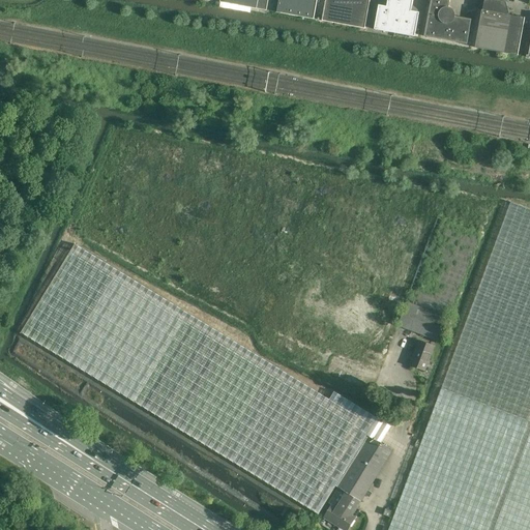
[(221,0),(221,2),(257,9),(267,11),(268,0),(221,0)]
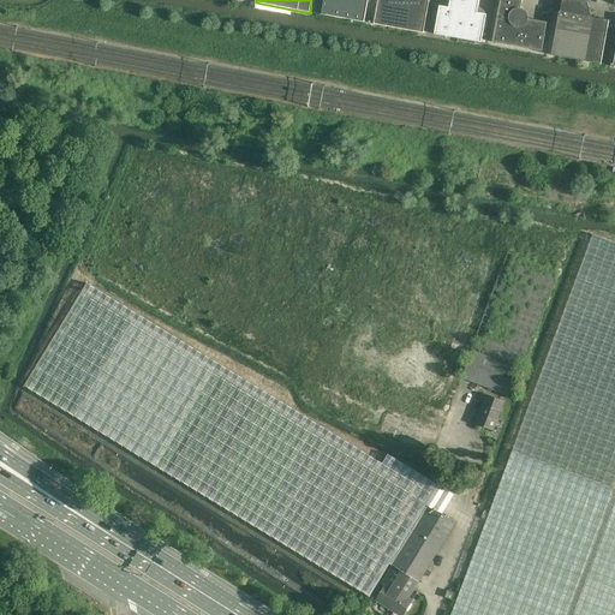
[(311,0),(310,13),(321,15),(323,0),(311,0)]
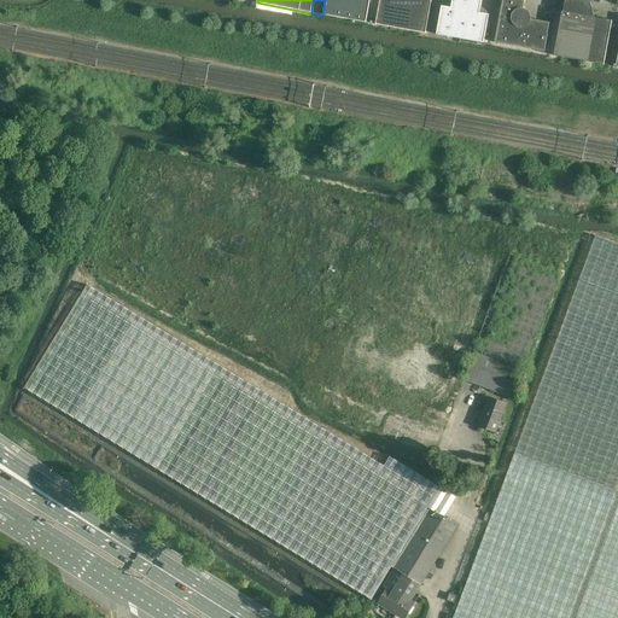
[(325,0),(322,15),(366,23),(369,0),(325,0)]
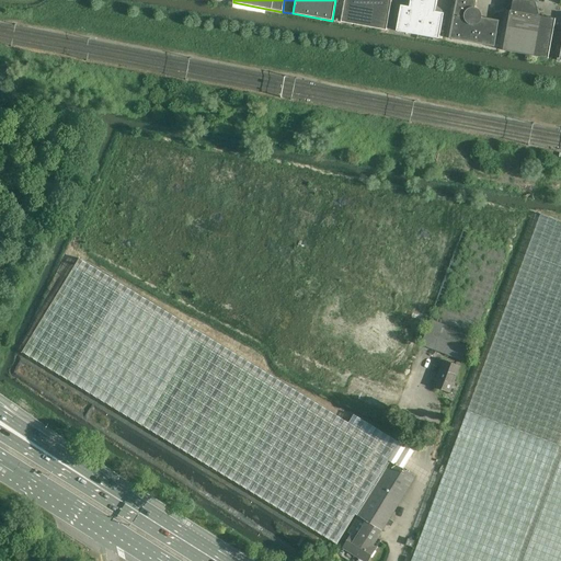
[(386,31),(391,0),(344,0),(341,22),(386,31)]
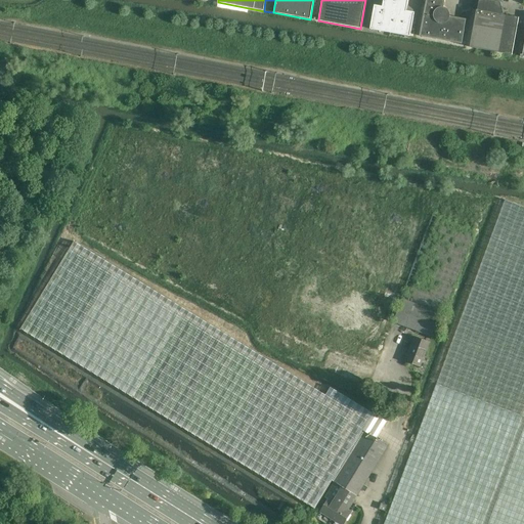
[(383,0),(382,6),(394,8),(395,0),(383,0)]
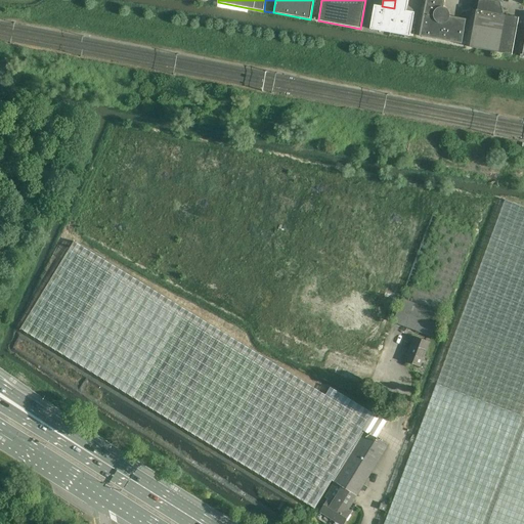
[(395,0),(394,8),(406,11),(408,0),(395,0)]
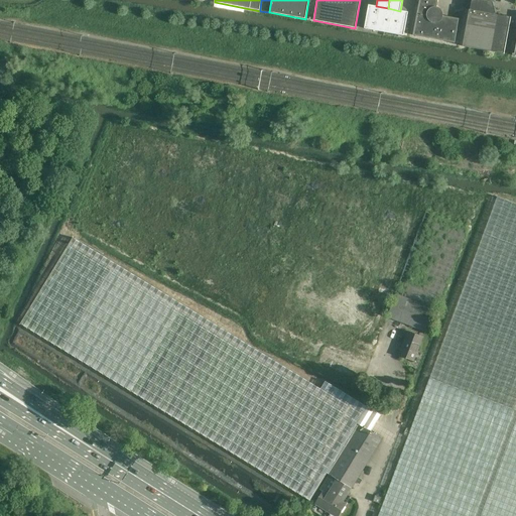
[(459,19),(440,16),(436,10),(437,0),(419,0),(418,6),(413,35),(455,43),(458,29),(457,29),(459,19)]
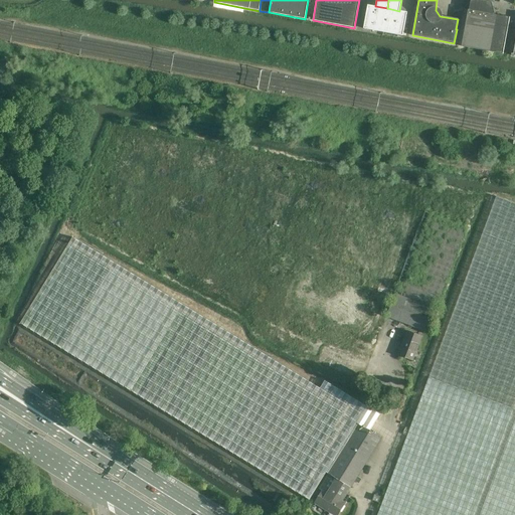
[(510,17),(495,14),(492,2),(493,3),(494,2),(482,0),(471,0),(469,10),(468,10),(462,46),(503,54),(510,17)]
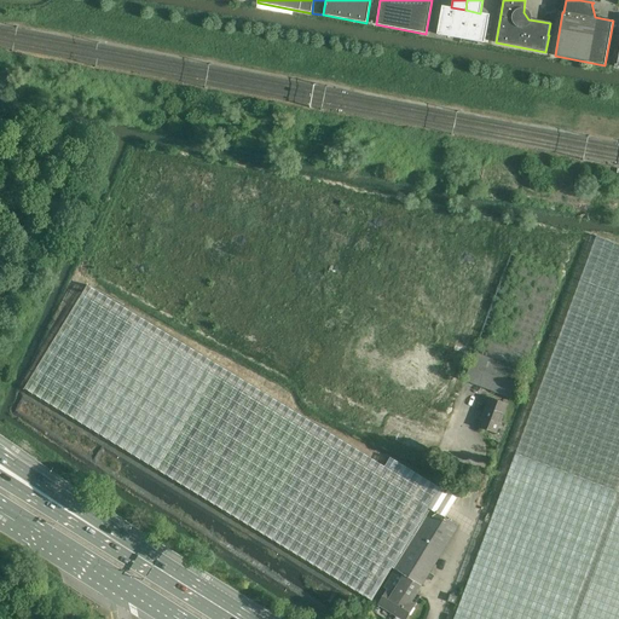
[(466,10),(451,7),(443,6),(437,34),(461,39),(466,10)]
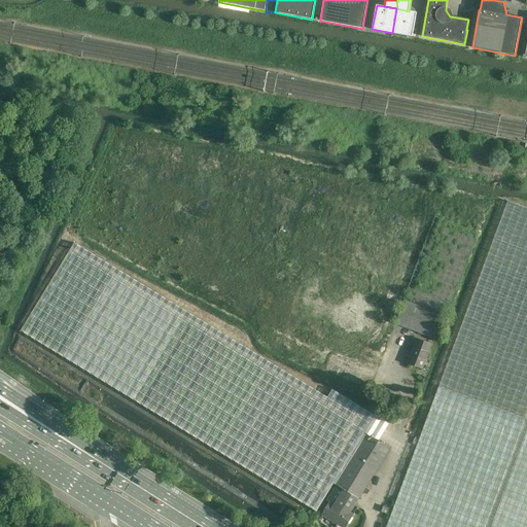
[(396,8),(392,33),(413,37),(417,12),(409,11),(396,8)]
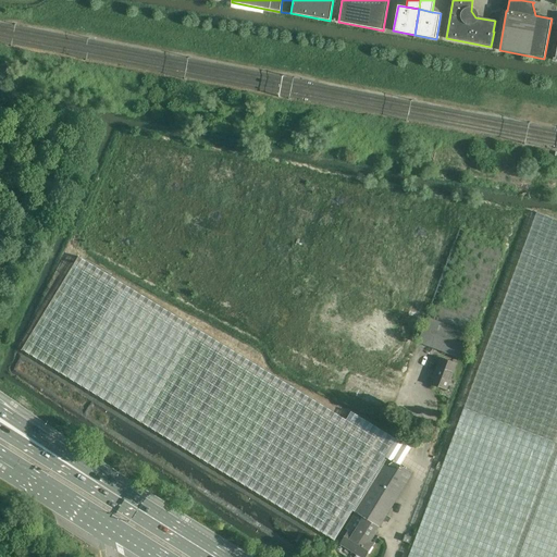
[(463,409),(556,443),(556,220),(536,212),(463,409)]
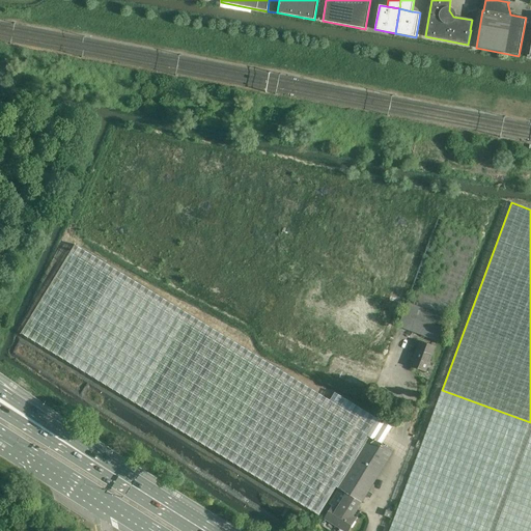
[(339,486),(381,421),(374,417),(334,393),(329,401),(327,400),(243,347),(127,276),(95,259),(73,246),(21,332),(218,451),(217,452),(319,515),(337,485),(339,486)]
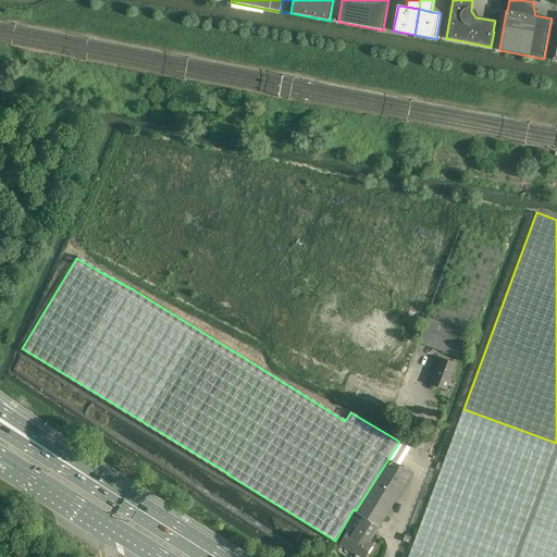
[(447,390),(457,364),(441,358),(431,384),(447,390)]
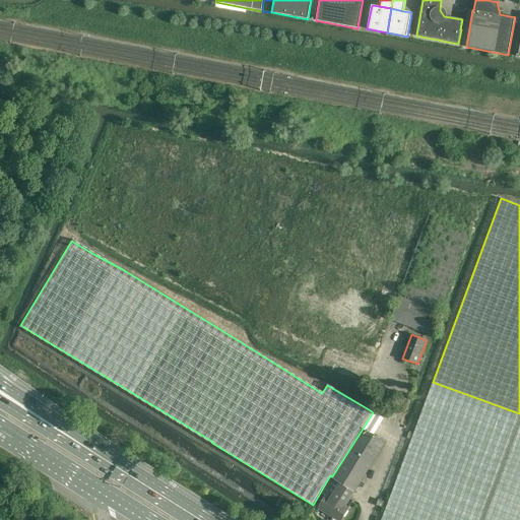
[(519,519),(519,413),(433,382),(381,519),(519,519)]
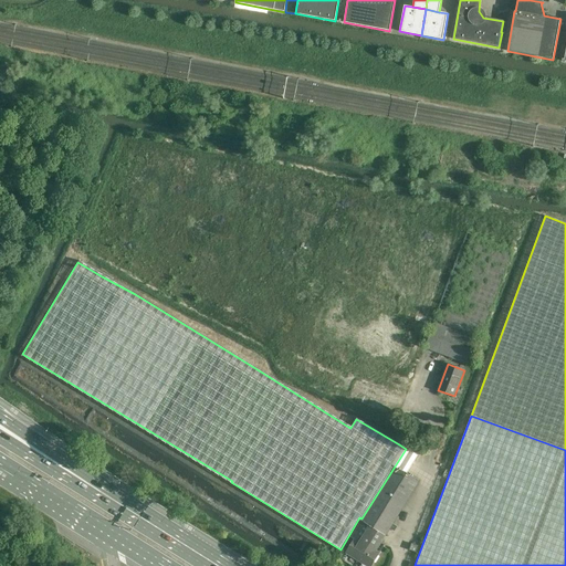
[(362,519),(360,521),(362,522),(386,536),(387,536),(391,530),(395,532),(398,527),(394,525),(420,483),(418,482),(410,477),(406,474),(418,456),(406,449),(362,519)]
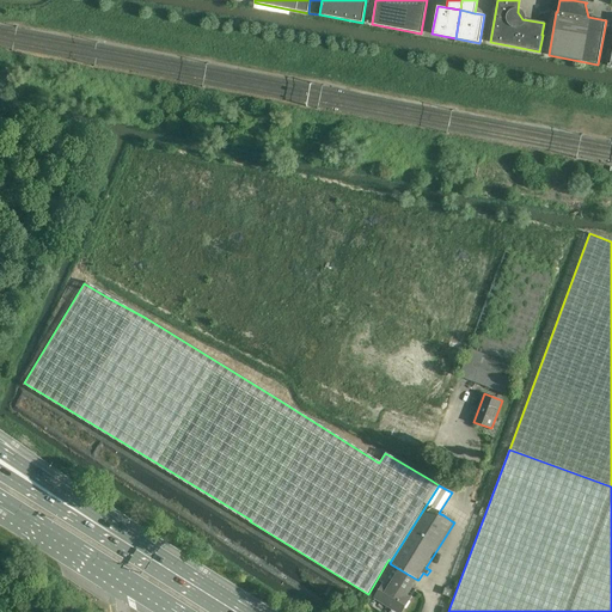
[(417,580),(391,564),(380,582),(383,583),(374,598),(389,607),(390,606),(399,611),(401,611),(410,599),(407,597),(417,580)]
